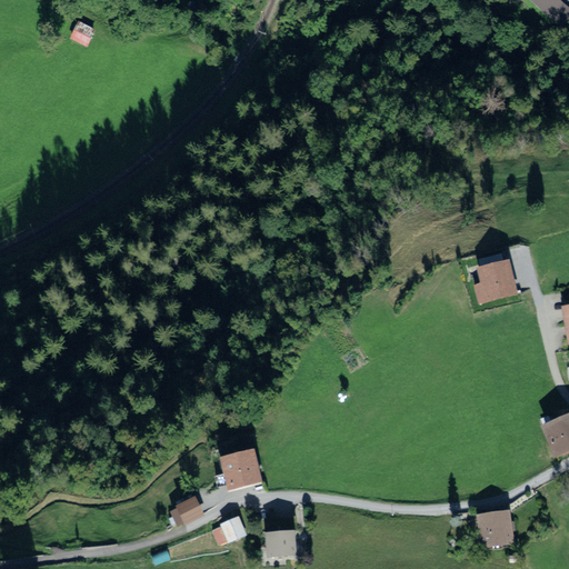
[(510,256),(473,266),(478,281),(472,282),(479,306),(520,295),(510,256)]
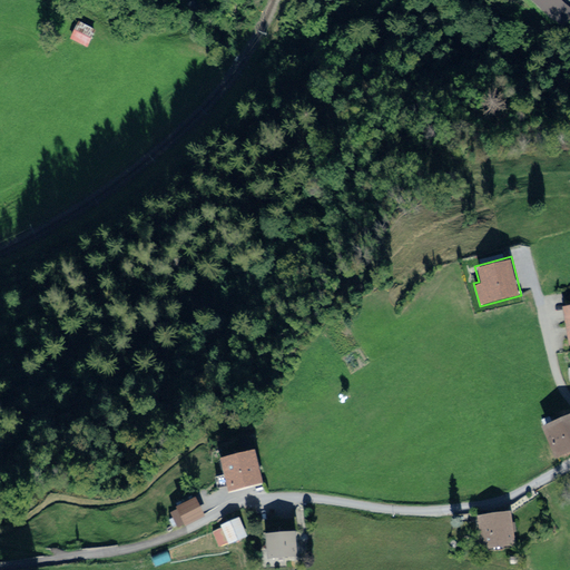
[(569,450),(569,411),(540,424),(554,458),(569,450)]
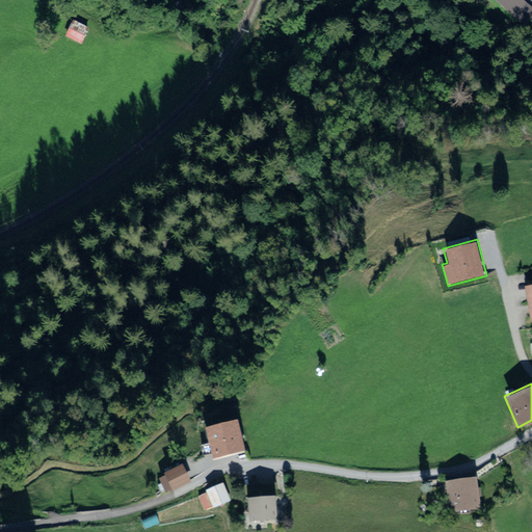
[(235,427),(210,433),(215,455),(240,449),(235,427)]
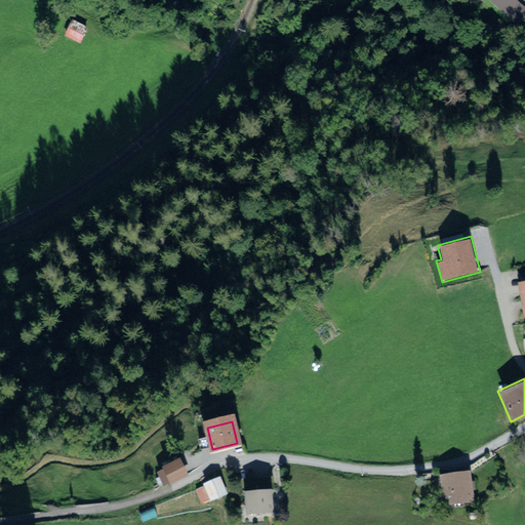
[(185,476),(178,462),(164,470),(167,476),(168,476),(171,483),(185,476)]
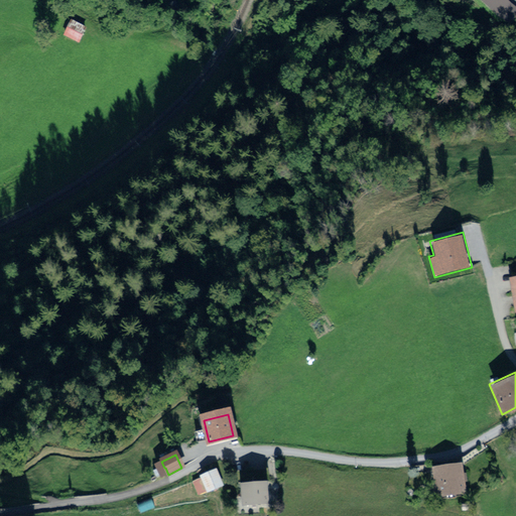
[(462,461),(432,466),(437,497),(466,493),(462,461)]
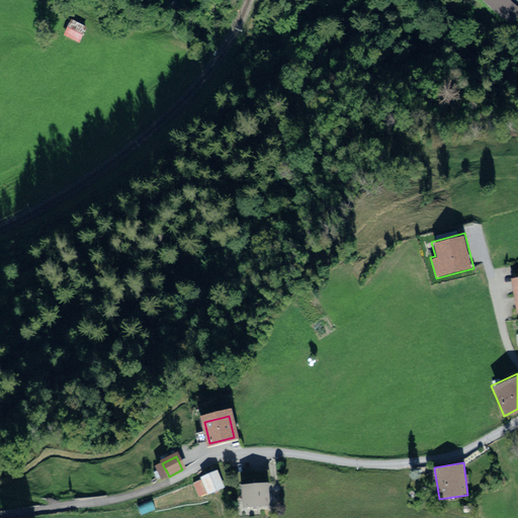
[(268,471),(236,475),(237,491),(245,490),(246,506),(266,505),(265,488),(269,488),(268,471)]
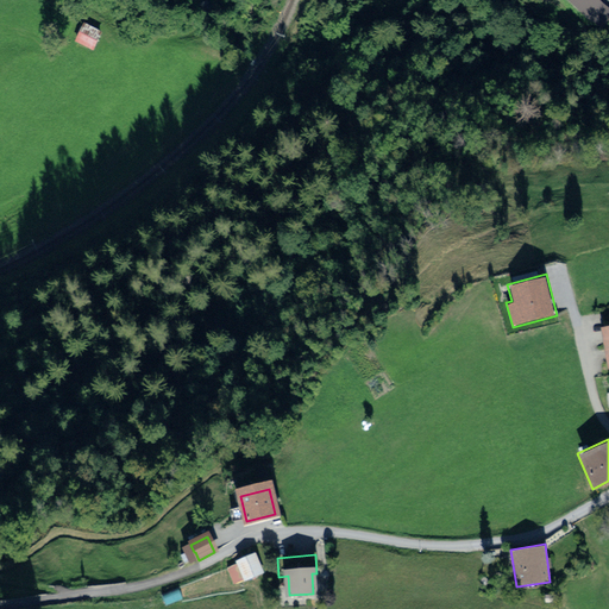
[(255,557),(238,563),(245,581),(262,573),(255,557)]
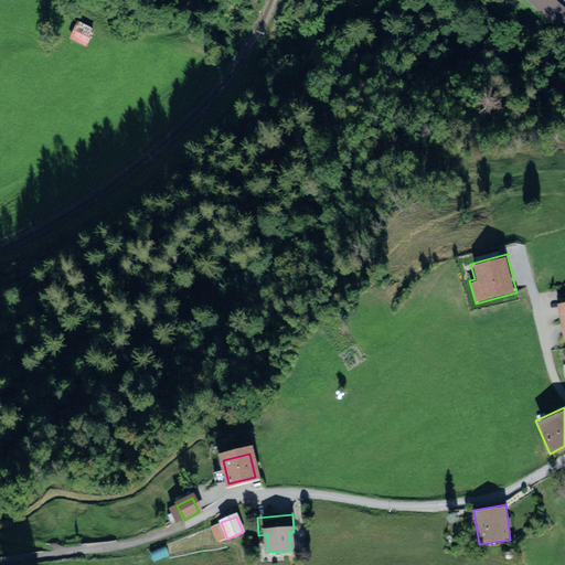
All buildings are outlined.
